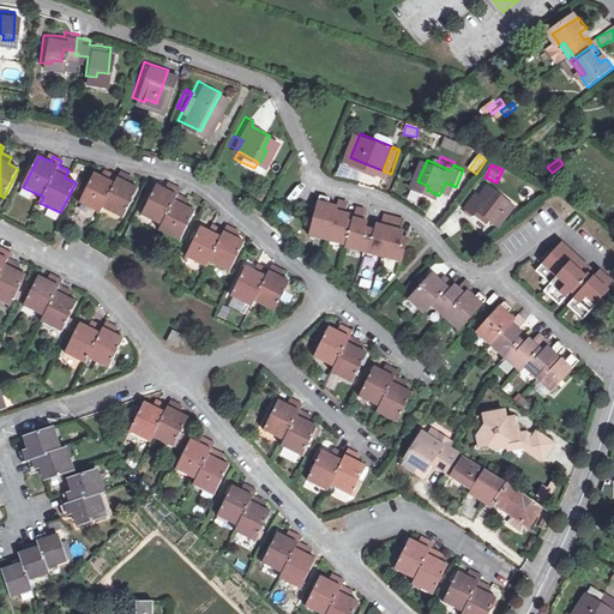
[(121,173),(119,178),(108,173),(104,179),(95,174),(79,204),(100,214),(102,209),(124,218),(138,188),(127,182),(131,178),(121,173)]
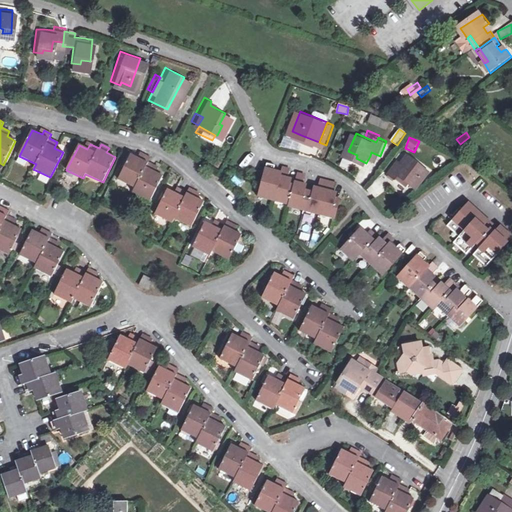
[(156,167),(148,163),(151,158),(144,154),(141,159),(131,155),(118,180),(134,188),(133,193),(150,201),(163,175),(154,171),(156,167)]
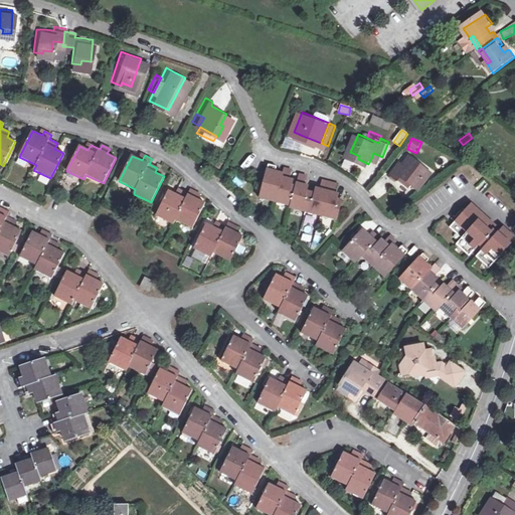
[(434,171),(411,155),(405,163),(402,160),(392,173),(396,176),(399,179),(402,175),(416,186),(423,178),(426,179),(434,171)]
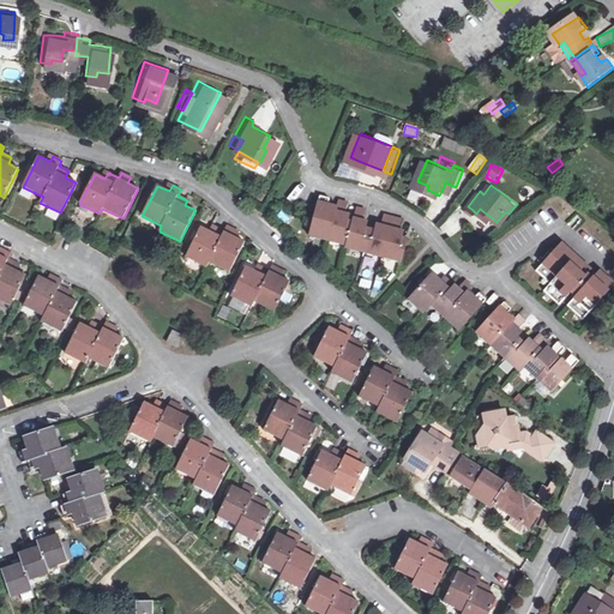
[(329,199),(320,197),(312,229),(318,232),(317,236),(329,240),(329,234),(335,235),(333,241),(347,245),(348,241),(354,242),(353,250),(365,252),(377,256),(378,250),(385,251),(390,253),(390,258),(401,262),(407,239),(398,236),(402,220),(385,216),(381,224),(380,232),(375,230),(366,228),(361,227),(363,220),(366,211),(356,209),(354,222),(344,220),(348,204),(338,202),(337,206),(335,214),(325,212),(327,204),(329,199)]
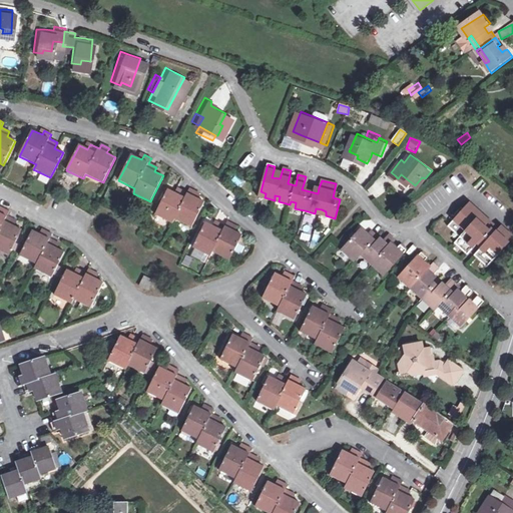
[(282,172),(274,170),(272,177),(280,178),(282,172)]
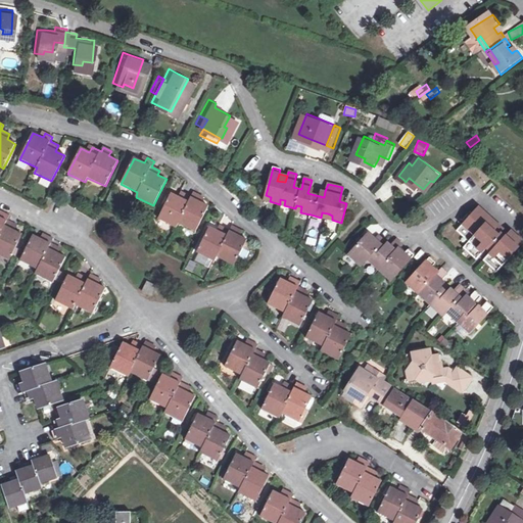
[(239,179),(235,184),(245,192),(249,187),(239,179)]
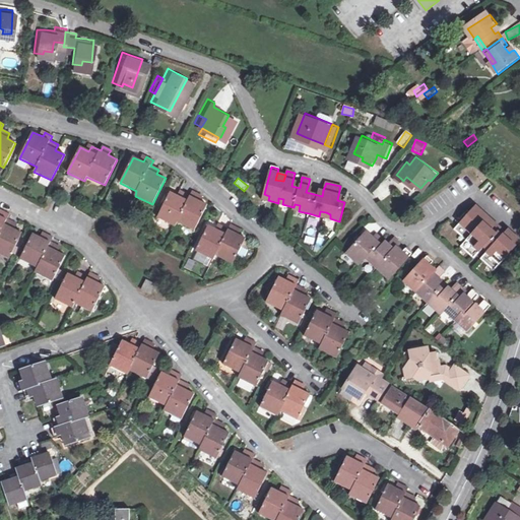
[(373,193),(382,201),(390,192),(381,184),(373,193)]
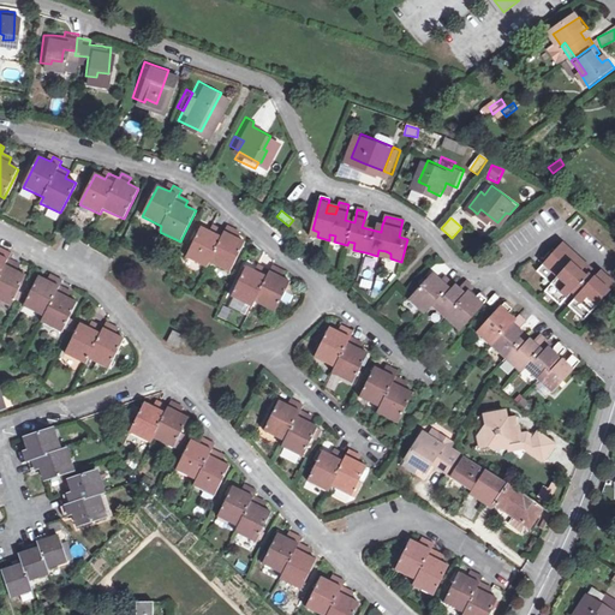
[(228,226),(226,231),(216,226),(213,233),(202,227),(186,257),(207,268),(210,263),(230,273),(245,243),(234,237),(238,231),(228,226)]
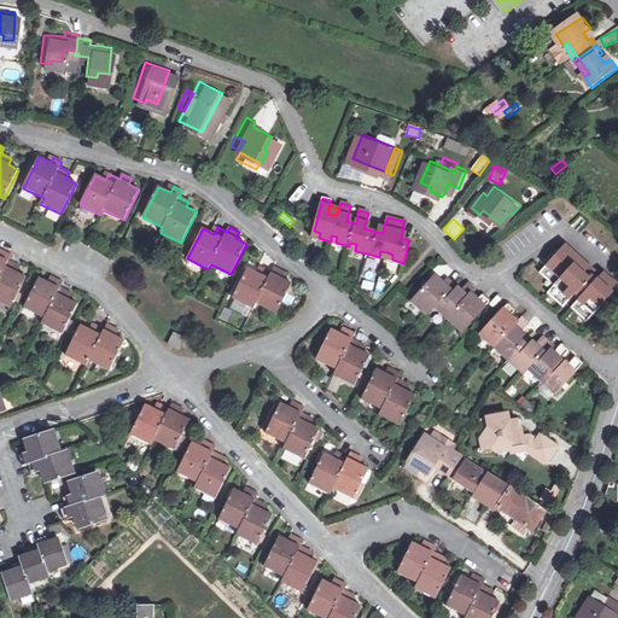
[(563,307),(573,295),(589,278),(595,272),(566,245),(541,273),(555,287),(548,295),(563,307)]
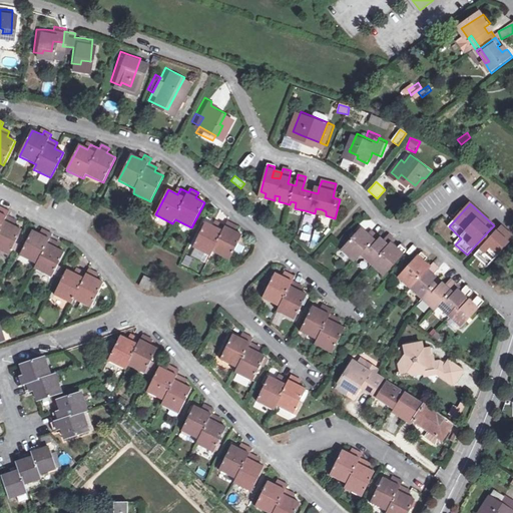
[(9,211),(3,208),(0,213),(0,212),(0,250),(8,254),(22,230),(13,225),(15,220),(7,216),(9,211)]
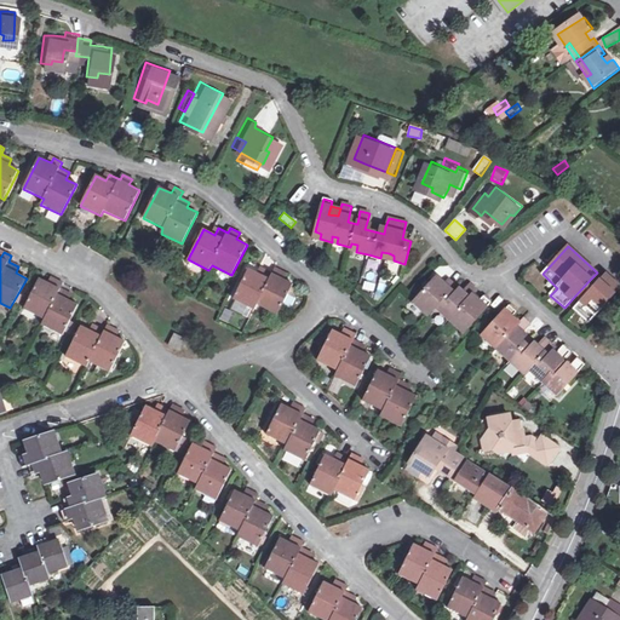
[(276,268),(273,273),(264,269),(260,275),(248,269),(233,299),(254,310),(257,304),(277,315),(288,296),(292,287),(293,285),(282,279),(285,273),(276,268)]
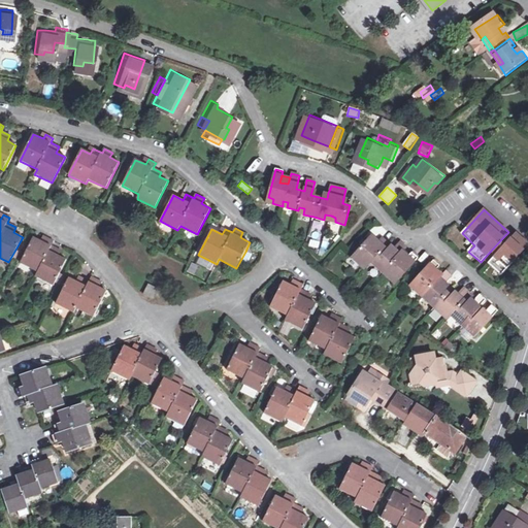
[(527,242),(516,233),(508,241),(495,256),(488,263),(501,274),(527,244),(527,242)]
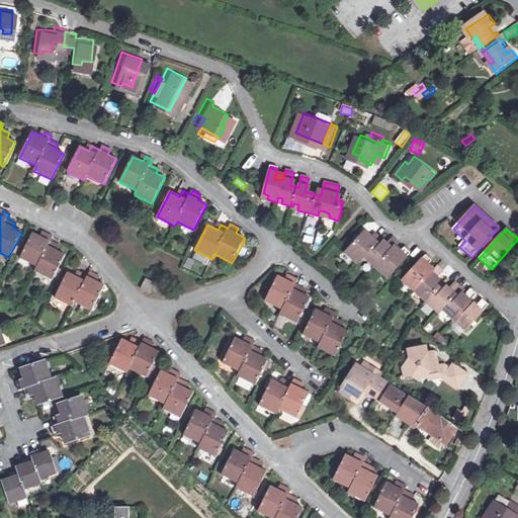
[(365,232),(361,236),(367,241),(371,236),(365,232)]
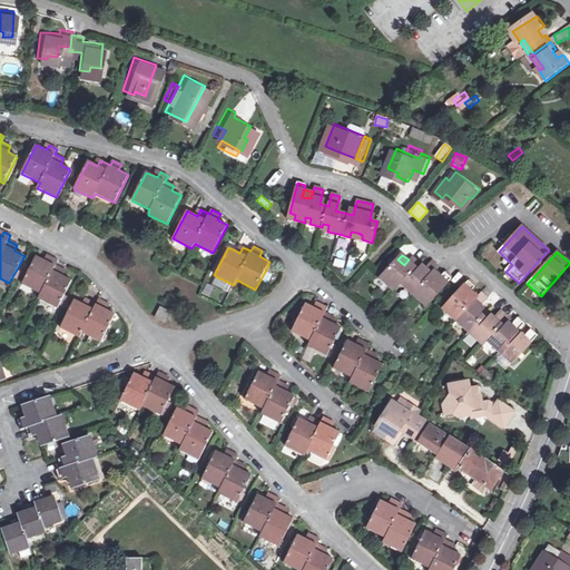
[(56,265),(58,261),(50,256),(47,262),(38,257),(23,285),(40,294),(39,298),(58,308),(59,305),(65,295),(71,281),(61,275),(64,269),(56,265)]
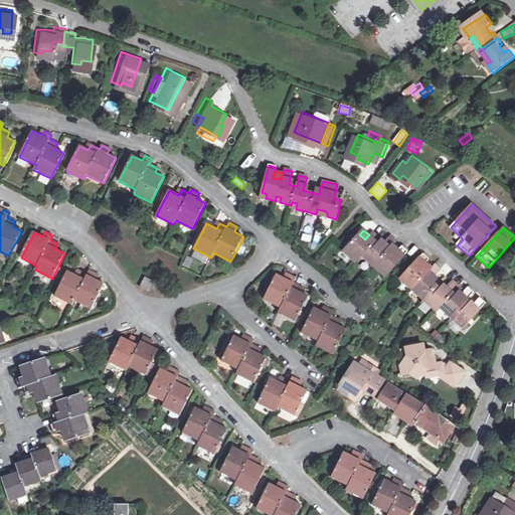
[(365,239),(359,234),(344,251),(352,260),(355,256),(359,260),(362,255),(369,262),(371,260),(375,263),(373,266),(382,273),(384,271),(388,274),(408,251),(402,246),(398,250),(391,244),(395,240),(390,235),(381,245),(375,241),(379,237),(372,231),(369,234),(365,239)]
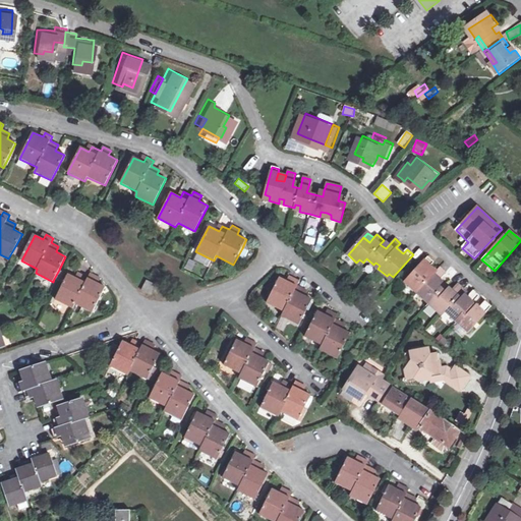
[(497,234),(483,248),(488,252),(502,238),(497,234)]
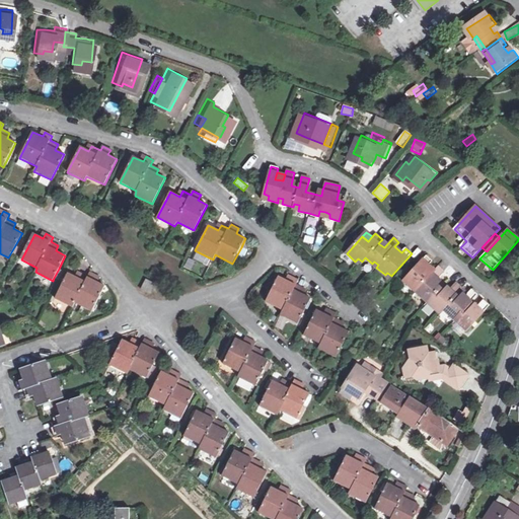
[(244,240),(241,247),(246,249),(249,242),(244,240)]
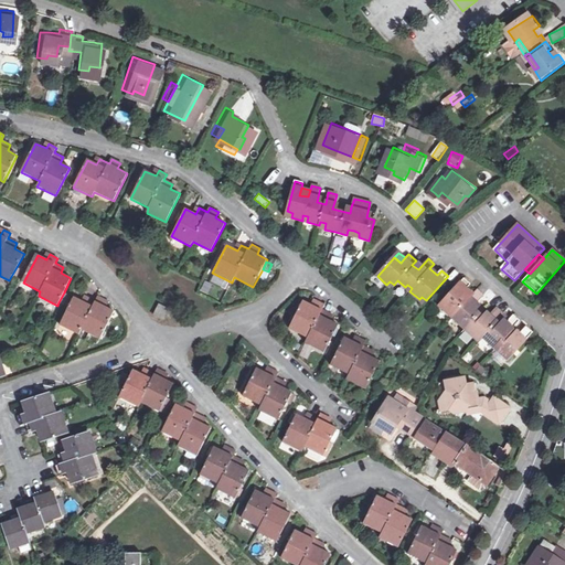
[(456,316),(473,295),(467,288),(470,284),(465,278),(443,304),(447,307),(445,311),(452,318),(456,316)]
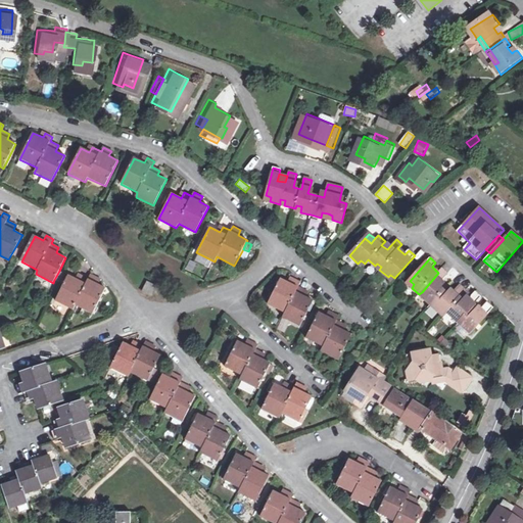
[(190,262),(186,270),(192,273),(196,265),(190,262)]
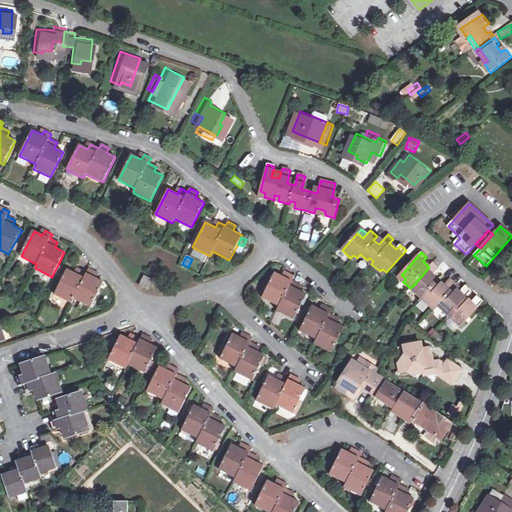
[(435,284),(432,281),(429,278),(433,274),(438,268),(432,263),(429,267),(413,286),(417,289),(415,292),(421,298),(435,284)]
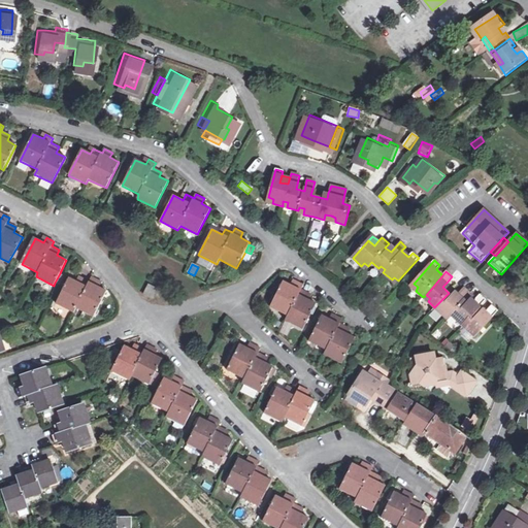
[(60,273),(55,283),(59,285),(64,275),(60,273)]
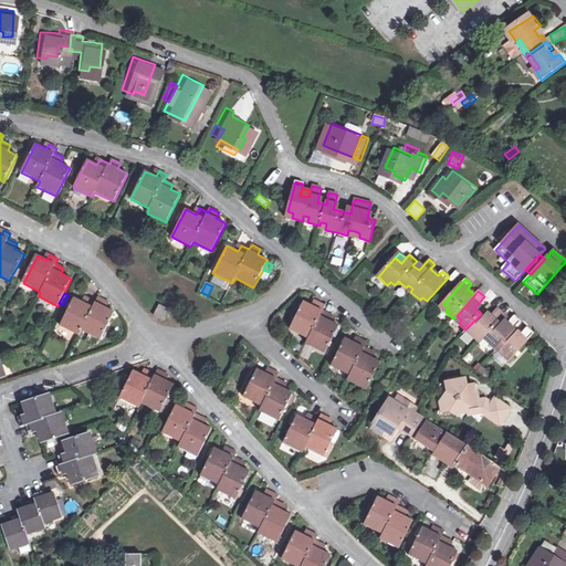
[(98,297),(96,303),(88,300),(85,304),(74,299),(60,326),(80,335),(82,331),(101,341),(114,312),(104,307),(107,301),(98,297)]
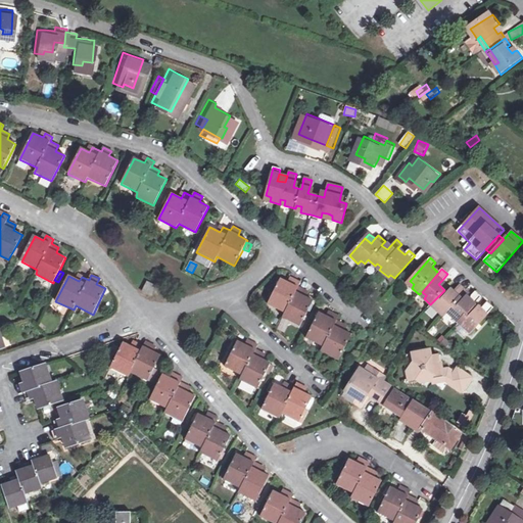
[(306,291),(298,287),(301,282),(293,279),(291,283),(280,278),(268,305),(285,314),(283,319),(300,327),(314,300),(304,295),(306,291)]
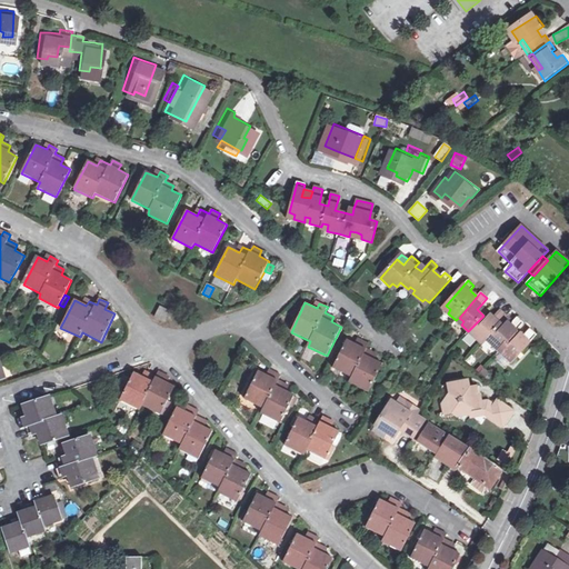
[(156,318),(165,322),(169,311),(160,307),(156,318)]
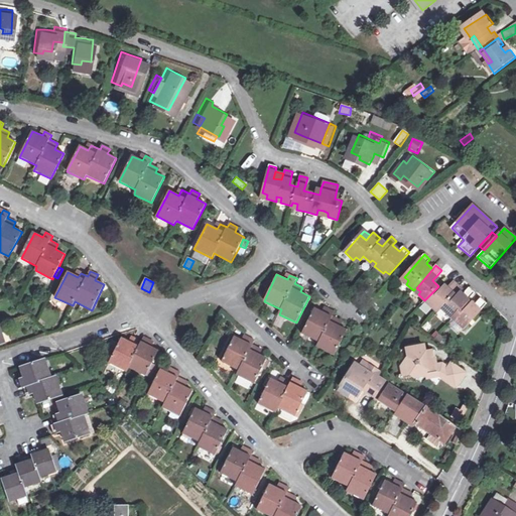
[(437,311),(439,308),(460,285),(454,280),(447,286),(443,290),(440,288),(438,286),(424,300),(437,311)]
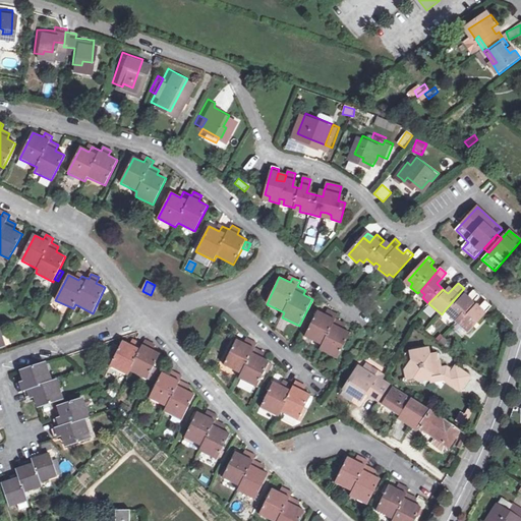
[(455,315),(459,319),(473,302),(479,296),(473,291),(468,296),(465,293),(468,291),(464,288),(444,311),(453,320),(455,315)]
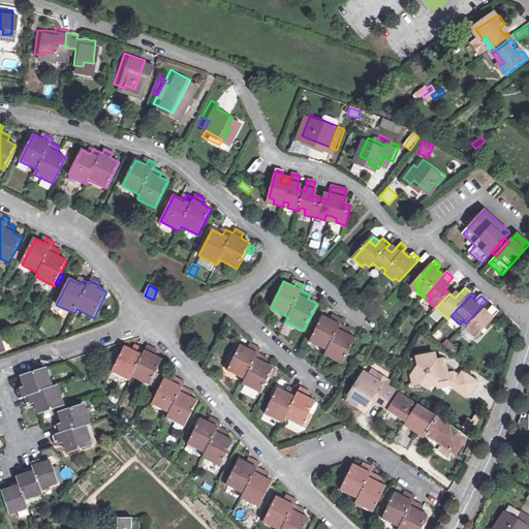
[(480,307),(466,323),(463,327),(464,328),(475,338),(499,312),(493,306),(488,311),(484,309),(480,307)]
